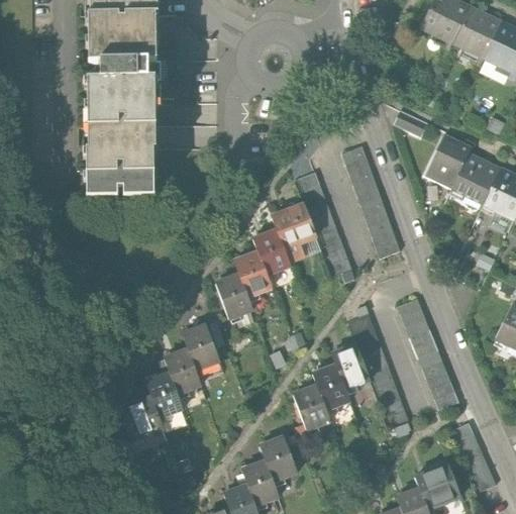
[(99,79),(86,79),(87,149),(85,149),(86,198),(155,197),(153,148),(156,148),(156,80),(161,79),(162,60),(157,60),(157,14),(159,14),(158,0),(89,0),(90,14),(88,14),(88,62),(99,63),(99,79)]
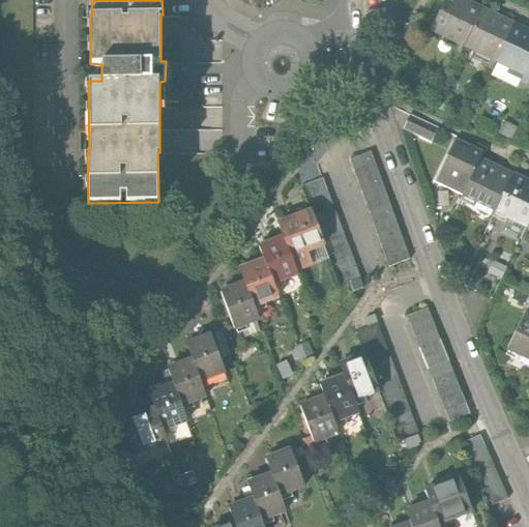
[(482,9),(463,0),(447,0),(432,31),(465,47),(482,9)]
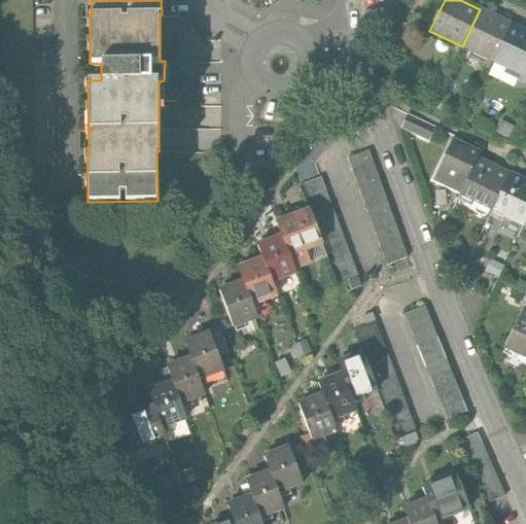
[(513,25),(480,9),(462,46),(494,62),(513,25)]
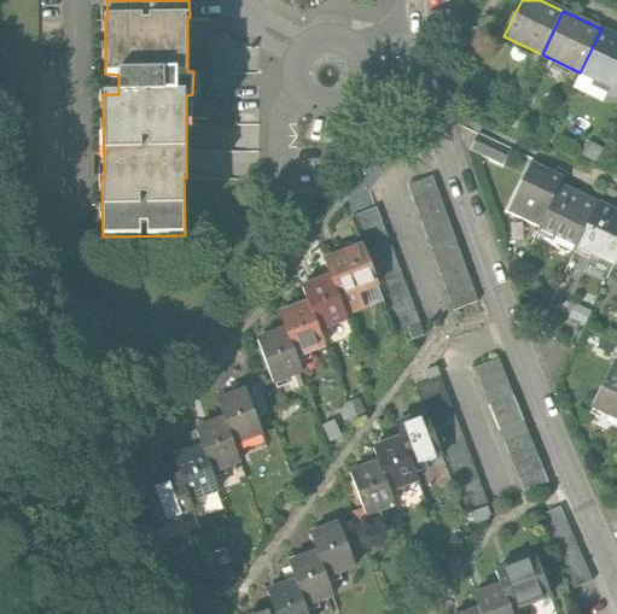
[(616,36),(601,29),(580,72),(616,91),(616,36)]
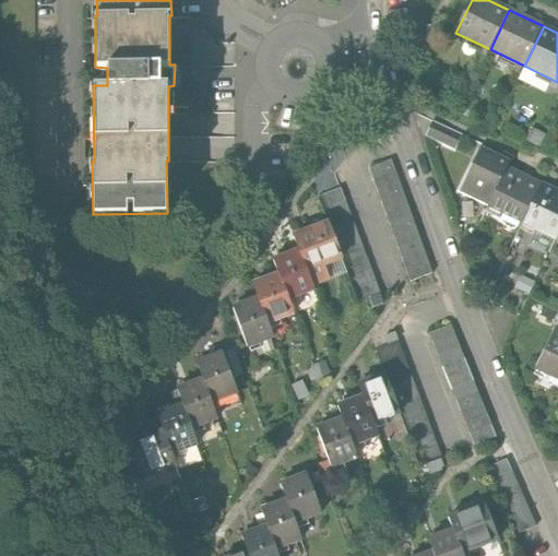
[(464,132),(434,119),(426,134),(456,149),(464,132)]
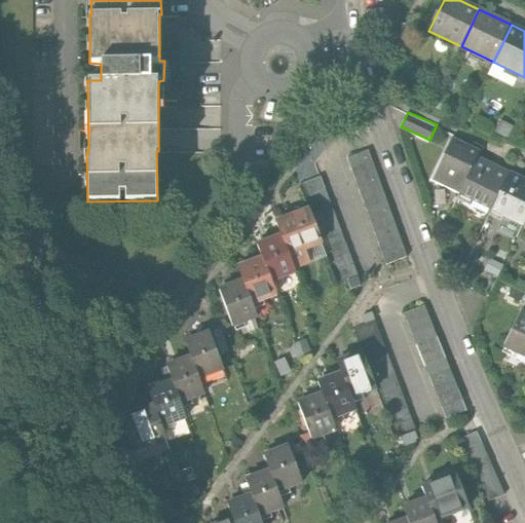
[(452,138),(432,179),(459,192),(477,158),(480,151),(452,138)]
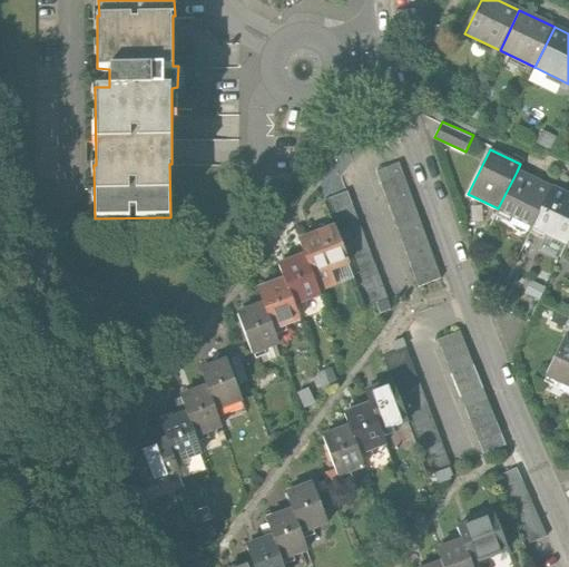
[(401,159),(378,168),(419,285),(442,277),(401,159)]
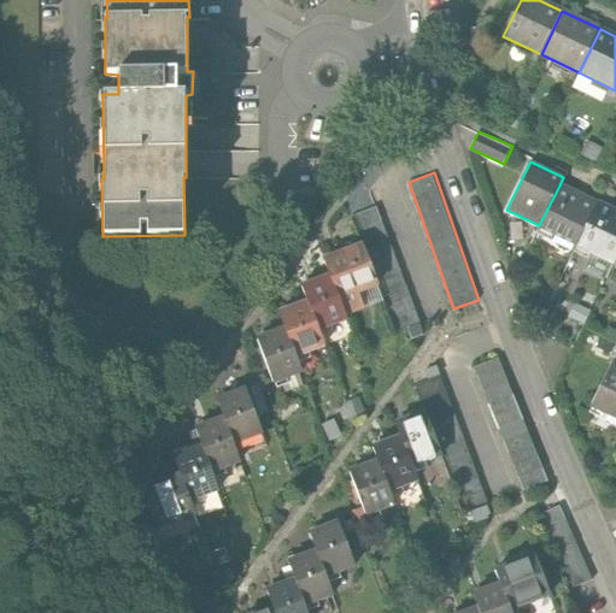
[(597,204),(559,186),(539,225),(578,243),(597,204)]
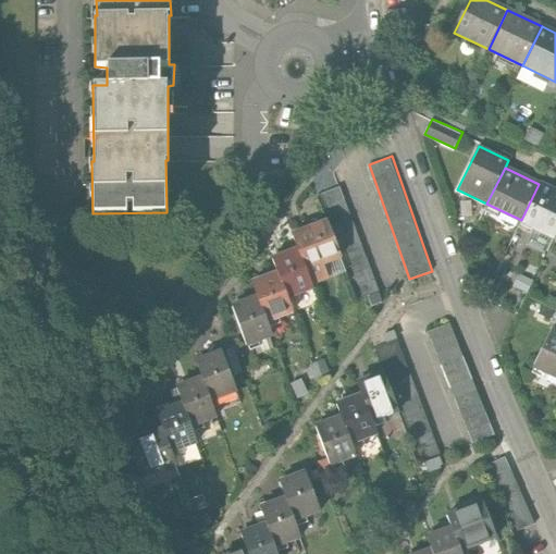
[(317,193),(328,221),(346,269),(357,298),(379,291),(340,184),(317,193)]
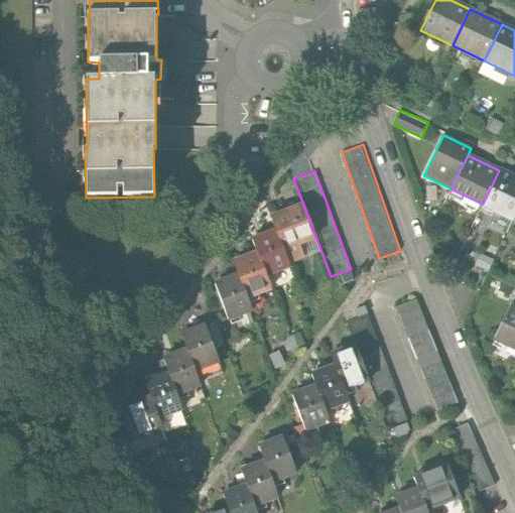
[(514,177),(499,170),(483,204),(514,219),(514,177)]
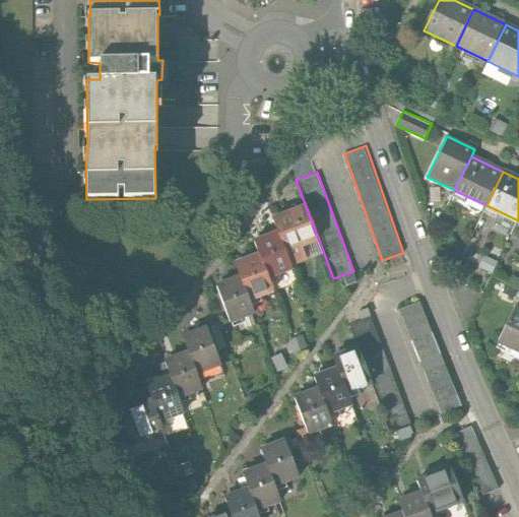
[(279,231),(290,263),(323,251),(306,206),(274,218),(279,231)]
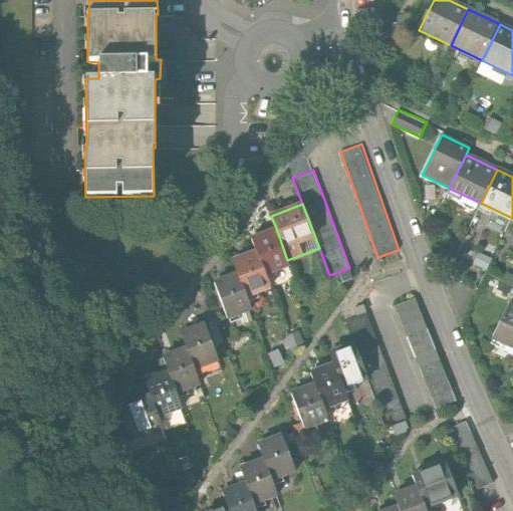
[(289,263),(287,260),(276,228),(253,237),(257,251),(265,272),(289,263)]
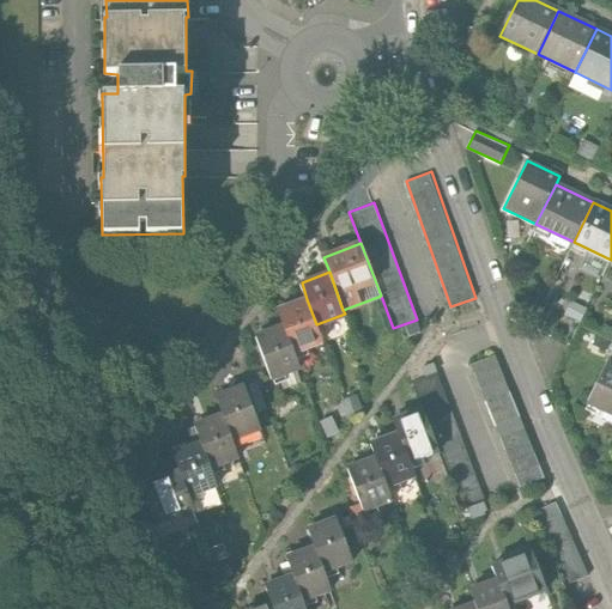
[(322,340),(316,324),(307,299),(279,309),(285,326),(295,351),(322,340)]
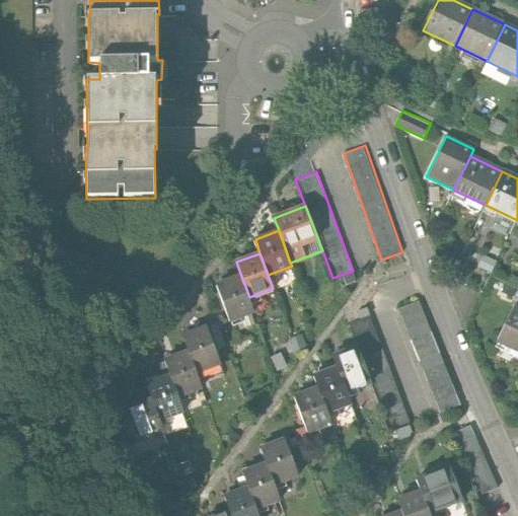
[(230,319),(254,310),(249,297),(241,276),(217,285),(230,319)]
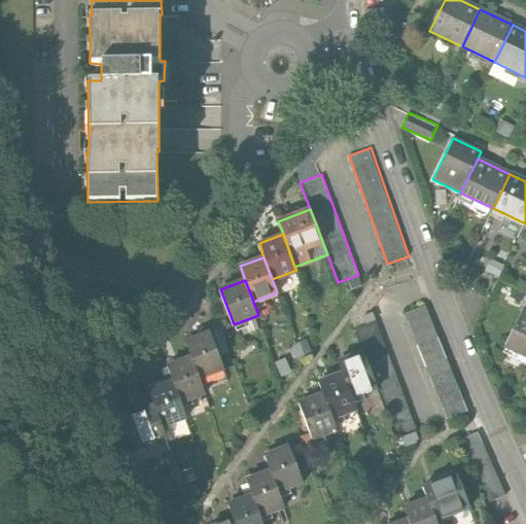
[(426,304),(406,311),(448,417),(468,409),(426,304)]
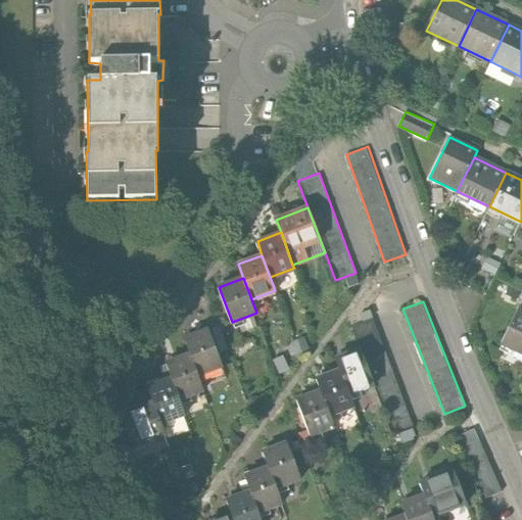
[(521,310),(519,309),(502,342),(521,351),(521,310)]
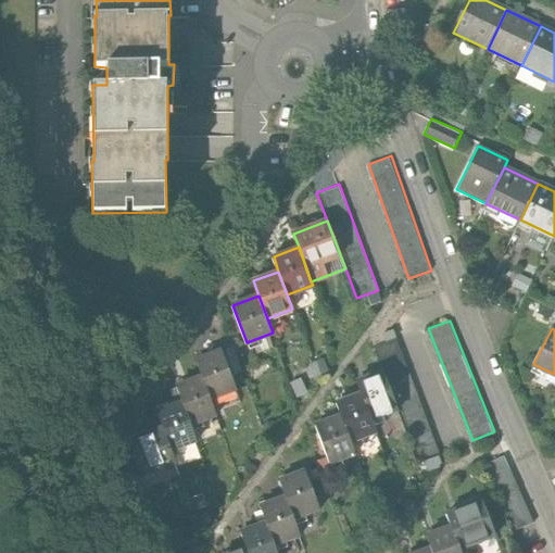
[(375,347),(383,371),(398,410),(418,462),(440,454),(398,338),(375,347)]
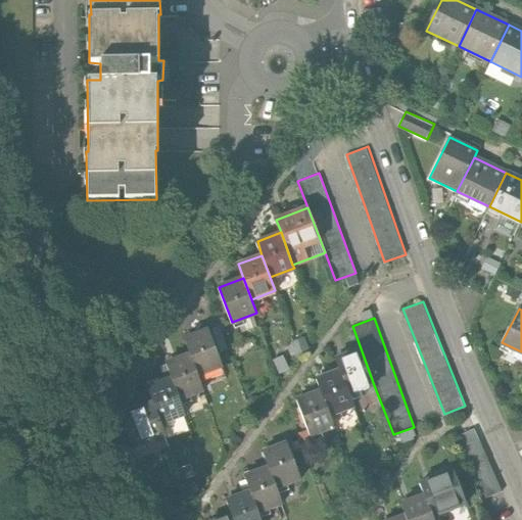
[(208,330),(185,338),(191,355),(198,375),(222,366),(208,330)]
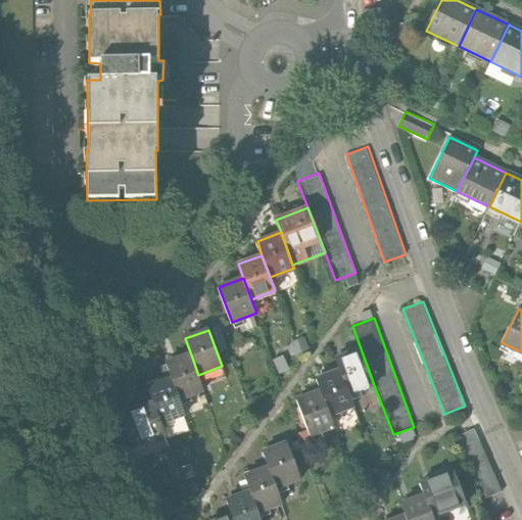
[(350,393),(374,385),(361,348),(337,357),(341,367),(350,393)]
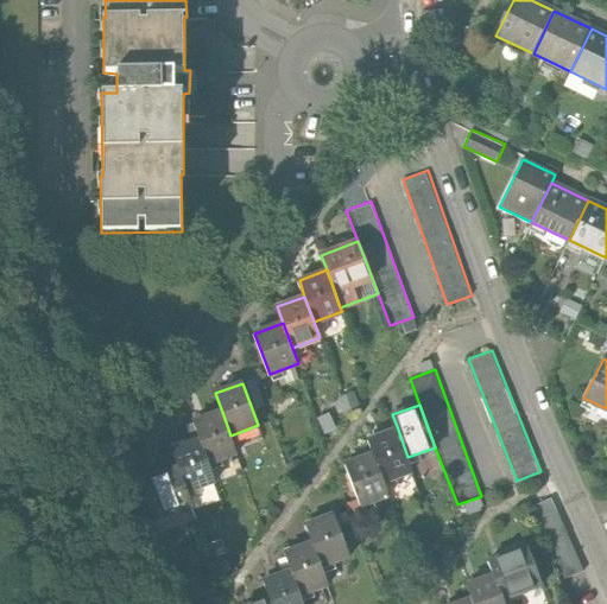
[(195,423),(201,439),(210,463),(238,453),(231,436),(222,412),(195,423)]
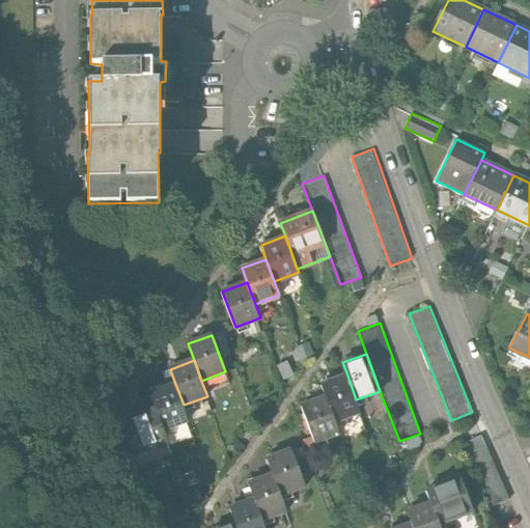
[(336,423),(361,414),(356,399),(346,372),(321,383),(325,394),(336,423)]
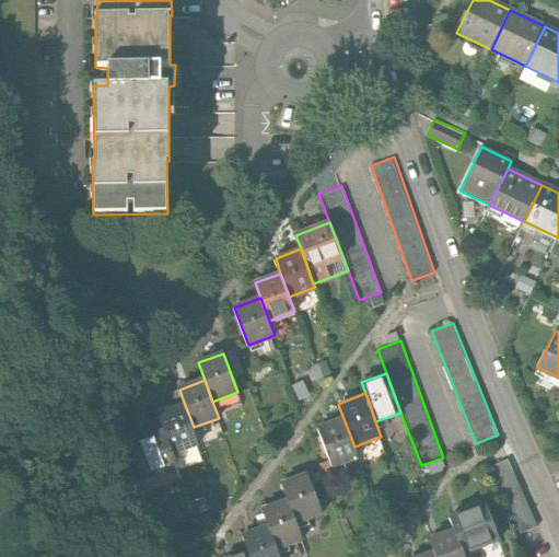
[(159,415),(165,431),(174,452),(199,443),(194,427),(185,405),(159,415)]
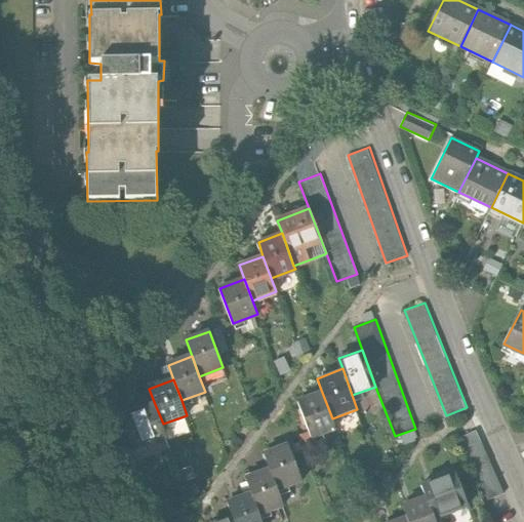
[(336,430),(332,418),(321,390),(297,399),(312,438),(336,430)]
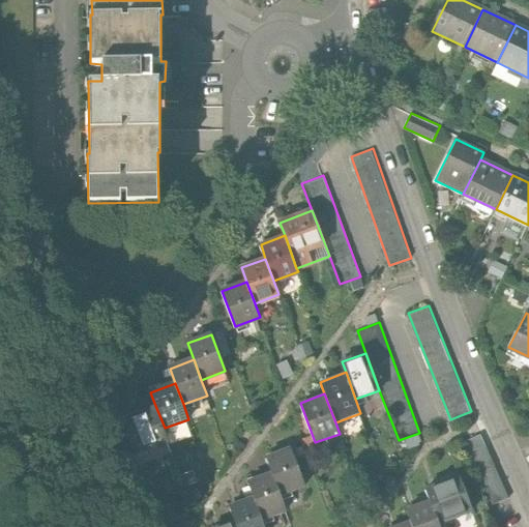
[(165,428),(156,408),(111,426),(123,457),(168,440),(165,428)]
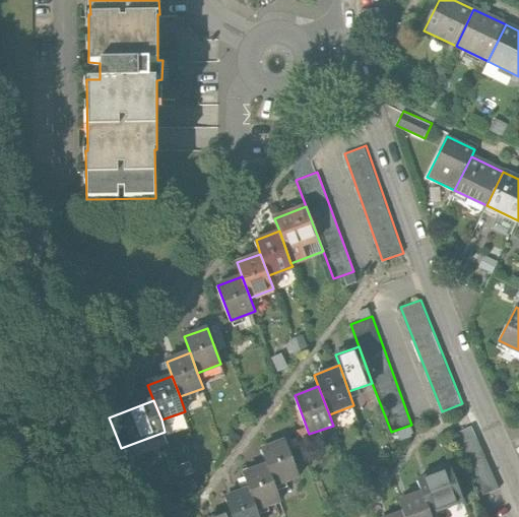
[(499,488),(471,426),(451,435),(477,497),(499,488)]
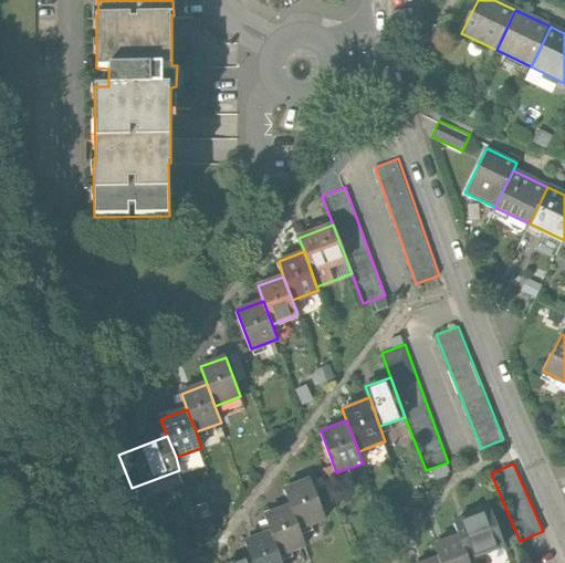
[(288,488),(292,502),(302,527),(326,518),(312,479),(288,488)]
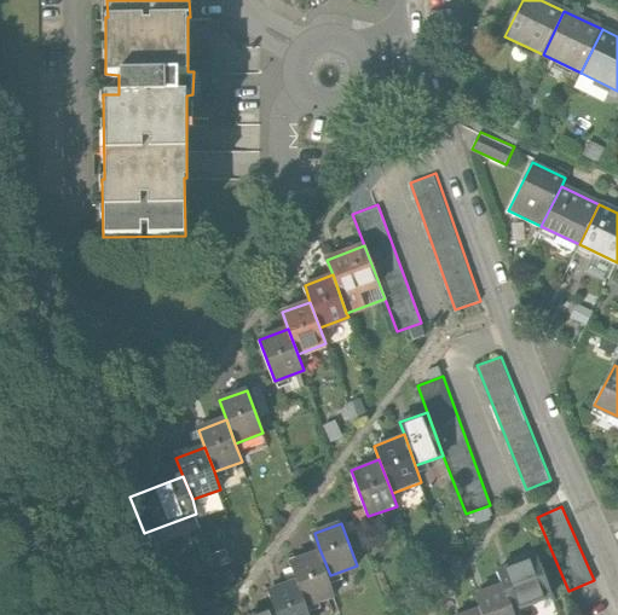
[(319,549),(289,560),(296,579),(307,609),(338,597),(330,575),(319,549)]
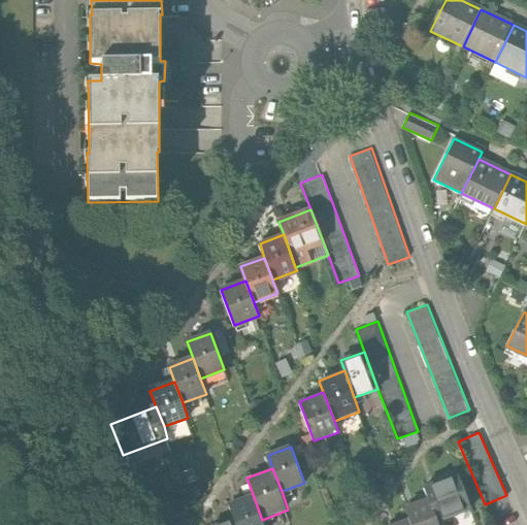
[(430,498),(438,522),(472,511),(459,474),(426,487),(430,498)]
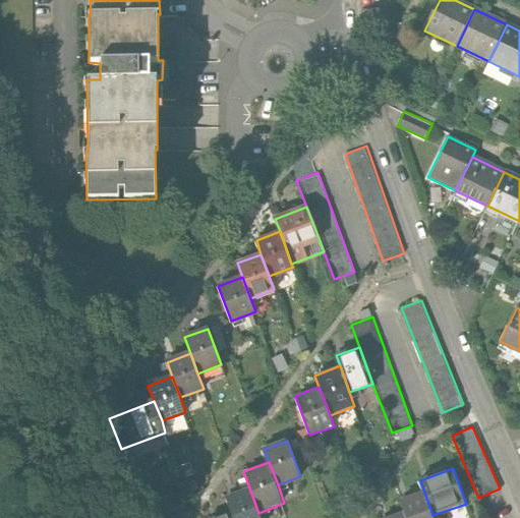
[(226,497),(231,511),(233,517),(261,517),(258,513),(249,487),(226,497)]
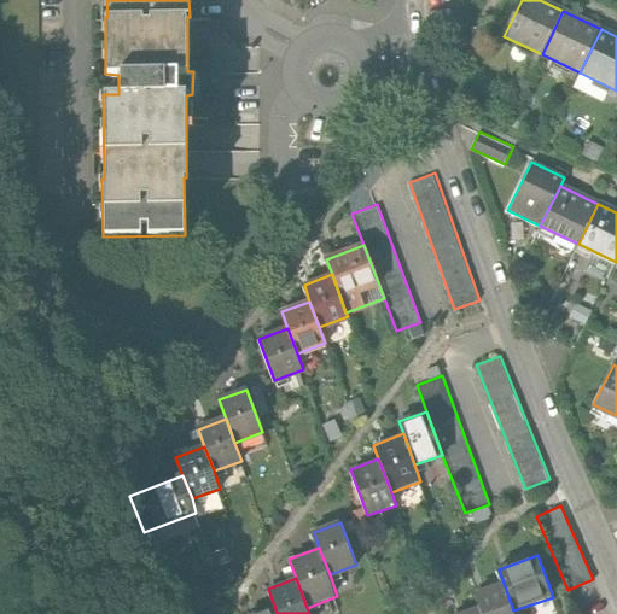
[(514,613),(513,610),(504,583),(475,592),(481,607),(482,613),(514,613)]
